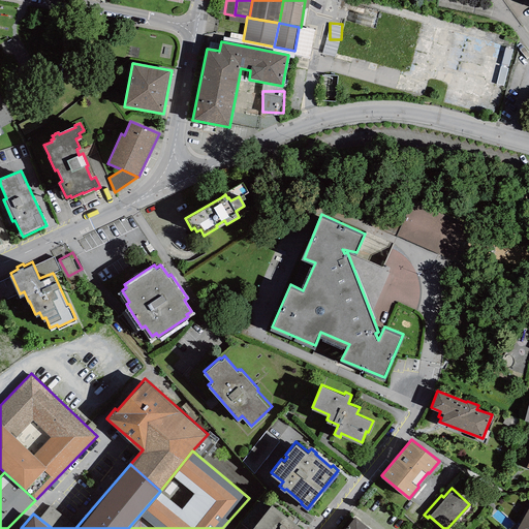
[(305,528),(271,502),(252,525),(256,528),(305,528)]
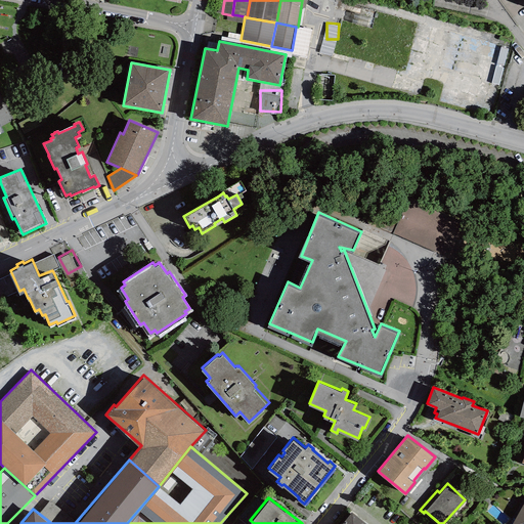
[(523,523),(523,500),(511,523),(523,523)]
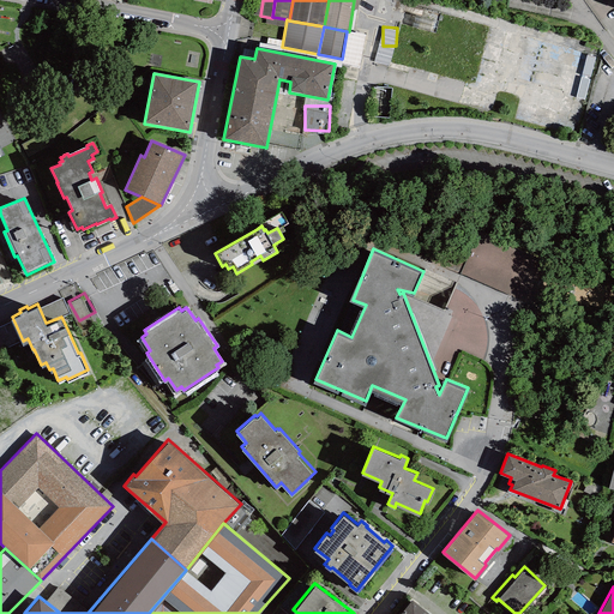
[(431,613),(411,599),(398,613),(431,613)]
